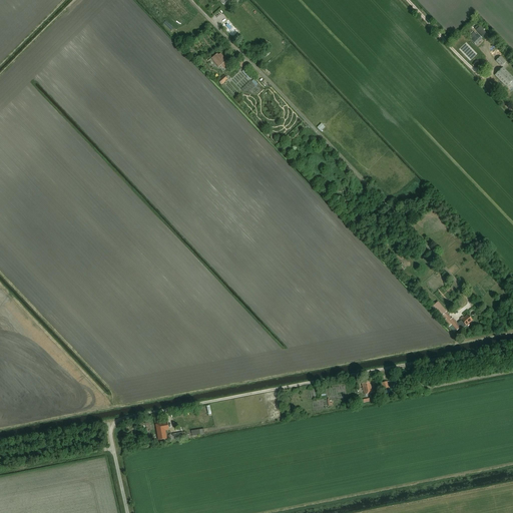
[(471,39),(471,40),(475,45),(482,39),(477,34),(476,34),(471,39)]
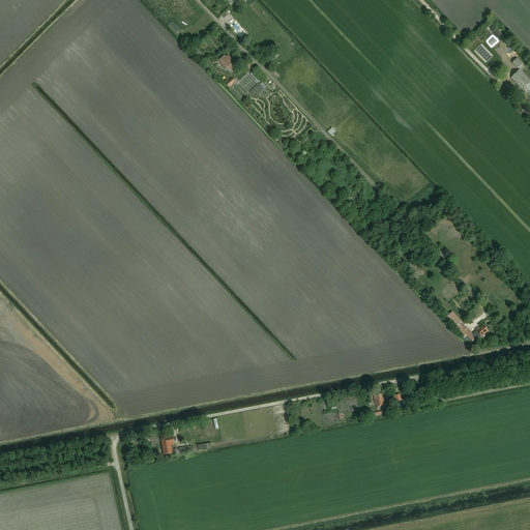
[(226,69),(234,63),(228,56),(226,58),(225,56),(218,61),(226,69)]
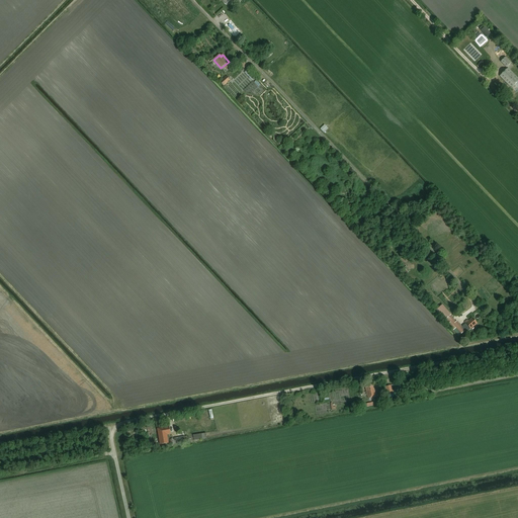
[(511,64),(505,58),(501,62),(506,68),(511,64)]
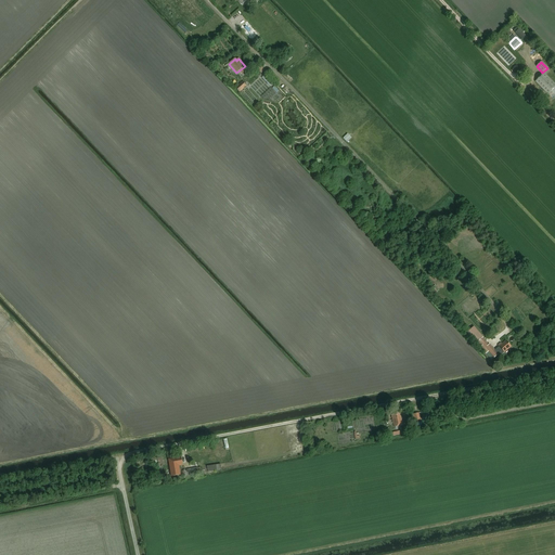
[(554,87),(554,85),(544,74),(536,82),(547,94),(554,87)]
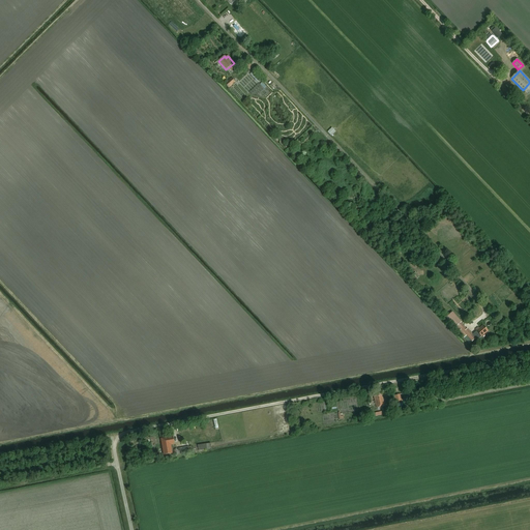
[(236,83),(231,78),(225,84),(225,85),(223,86),(227,90),(229,88),(229,89),(236,83)]
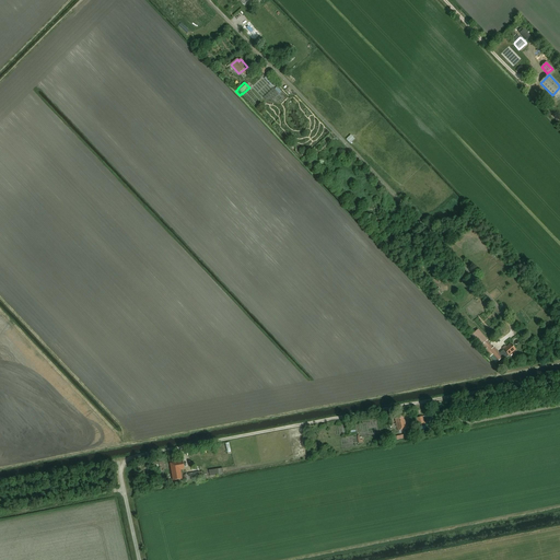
[(350,135),(346,139),(350,143),(354,139),(350,135)]
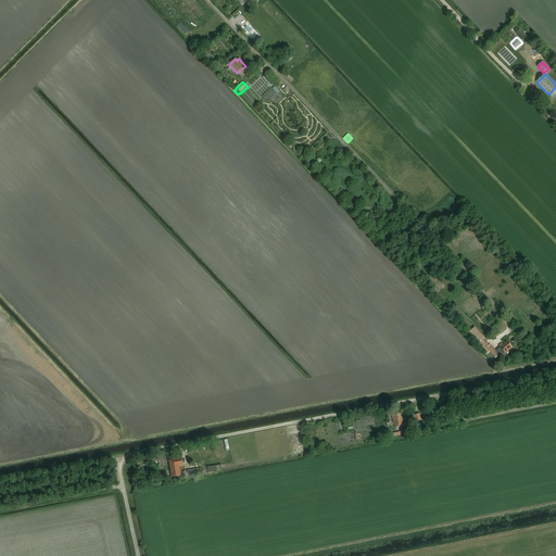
[(420,217),(426,223),(429,219),(424,213),(420,217)]
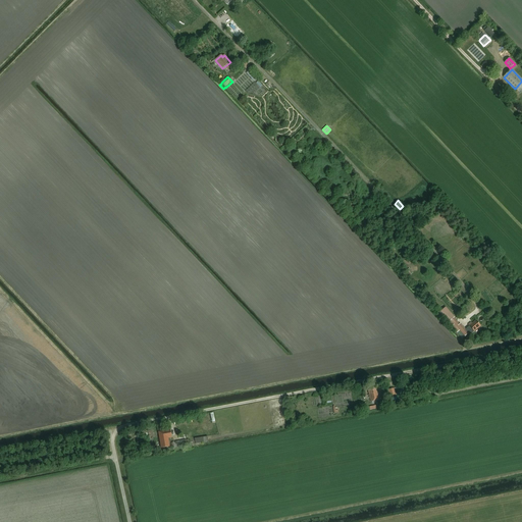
[(455,317),(446,307),(438,313),(448,323),(455,317)]
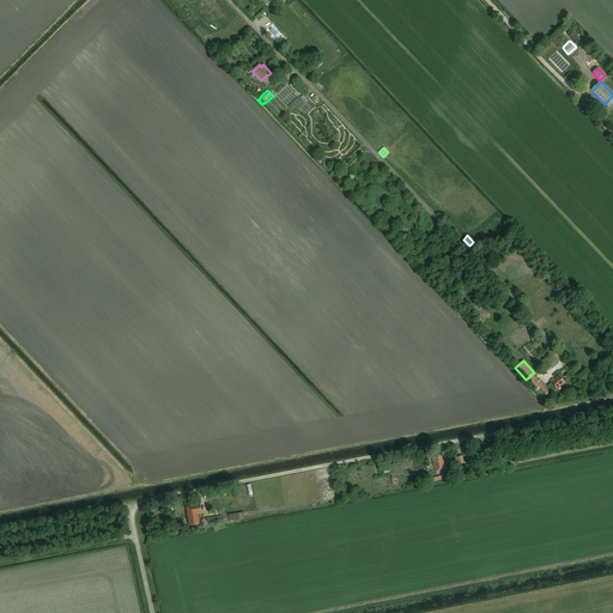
[(533,374),(530,377),(534,381),(530,383),(542,398),(551,392),(552,394),(564,383),(559,377),(554,381),(553,380),(550,382),(551,383),(546,388),(541,381),(540,382),(533,374)]
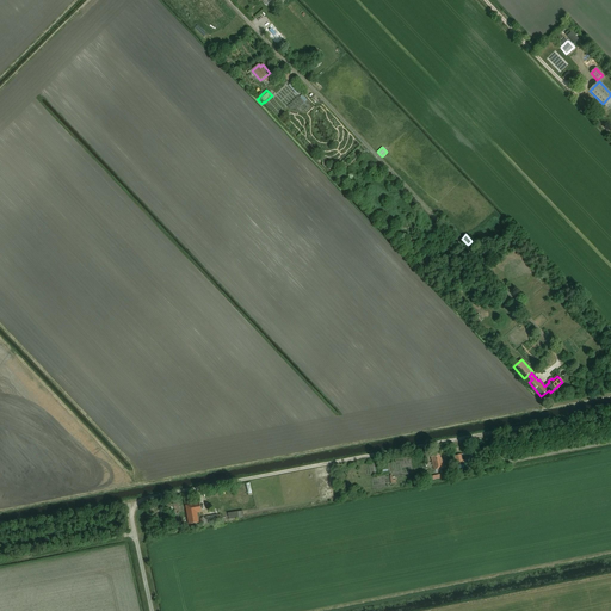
[(434,470),(443,468),(440,458),(440,460),(439,456),(438,456),(438,455),(431,456),(434,470)]
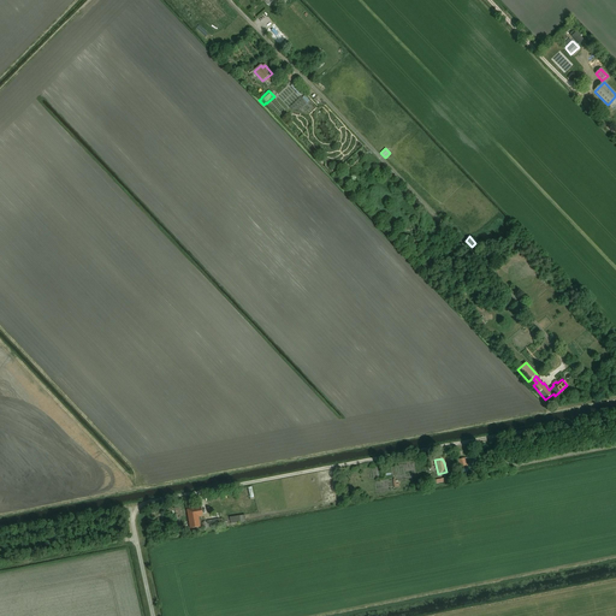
[(253,486),(244,487),(246,498),(254,497),(253,486)]
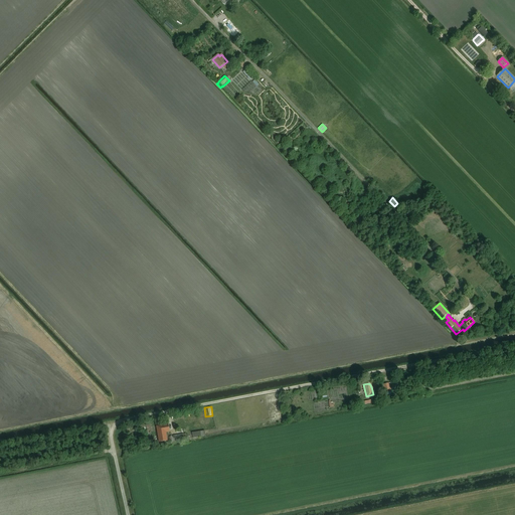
[(165,431),(169,430),(168,424),(158,425),(159,427),(157,428),(159,442),(167,441),(165,431)]
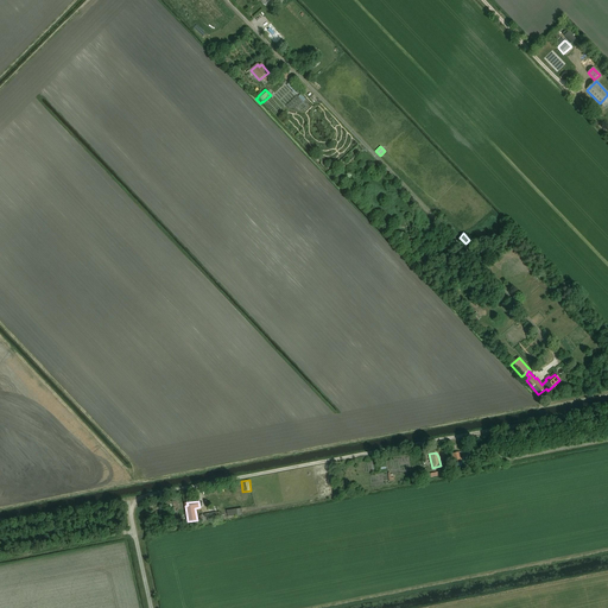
[(201,515),(203,523),(222,518),(221,512),(216,513),(216,512),(204,514),(201,515)]
